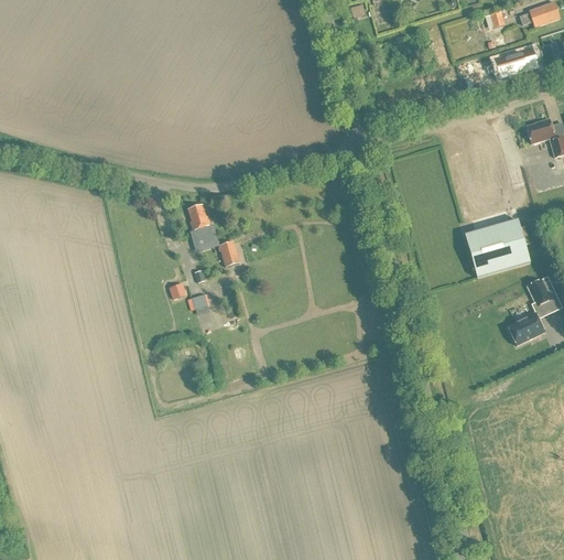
[(529,11),(519,14),(522,23),(532,19),(534,25),(560,17),(553,1),(529,9),(529,11)]
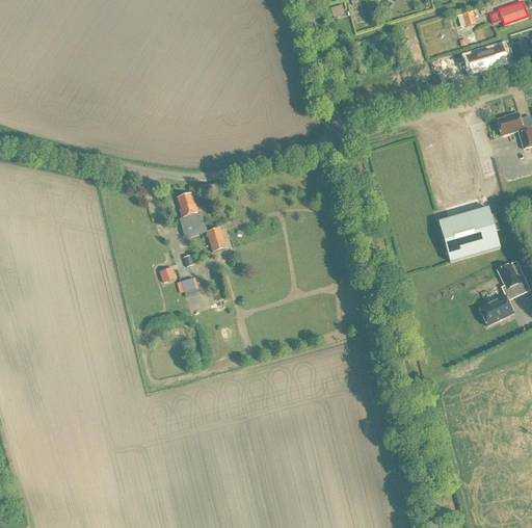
[(343,2),(331,4),(334,15),(345,11),(343,2)]
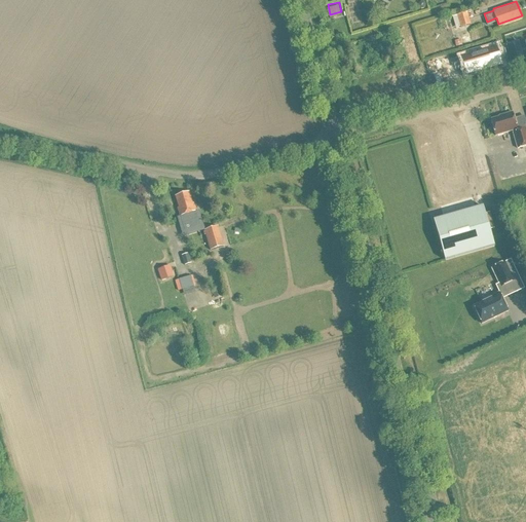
[(471,21),(467,9),(451,14),(455,26),(471,21)]
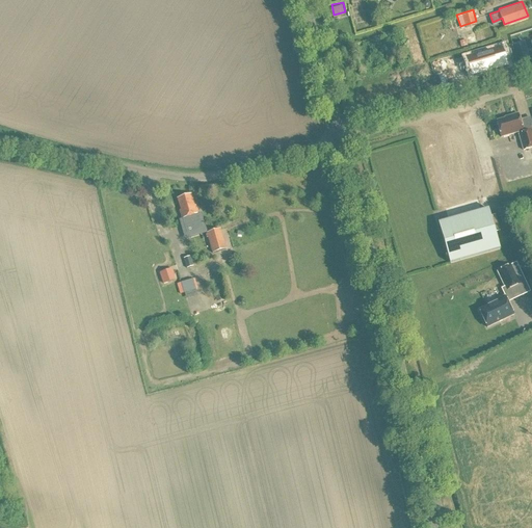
[(529,57),(524,40),(512,43),(517,60),(529,57)]
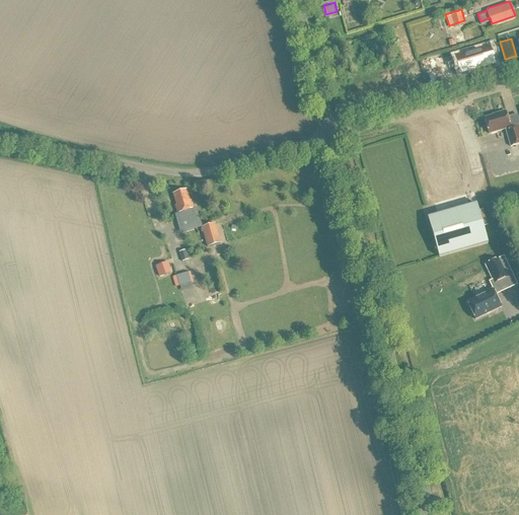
[(483,46),(460,53),(464,66),(487,59),(483,46)]
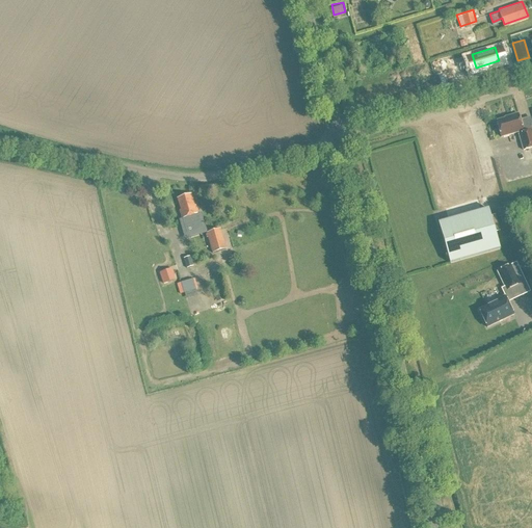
[(508,114),(496,119),(501,134),(517,129),(523,148),(531,144),(531,130),(531,128),(523,130),(517,111),(508,114)]
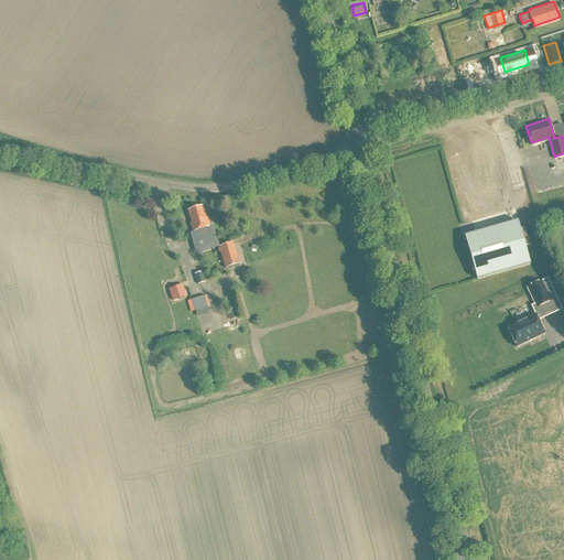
[(187,208),(192,219),(190,221),(192,228),(194,228),(196,236),(210,230),(208,224),(210,223),(208,215),(206,215),(203,204),(187,208)]
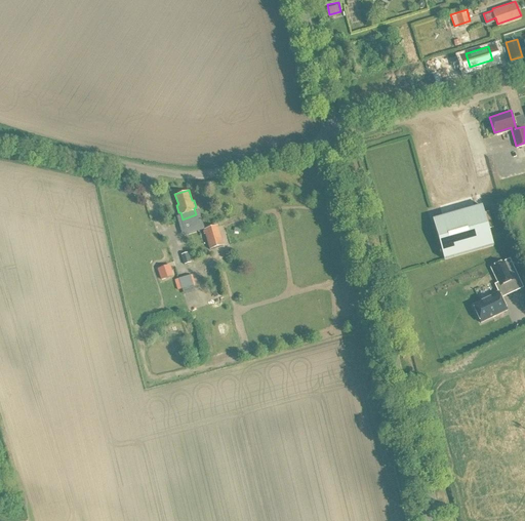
[(493,243),(482,203),(433,217),(444,257),(493,243)]
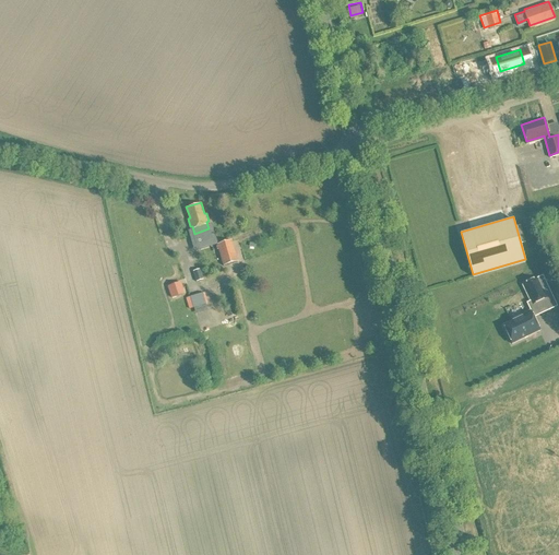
[(226,239),(217,243),(223,262),(233,260),(226,239)]
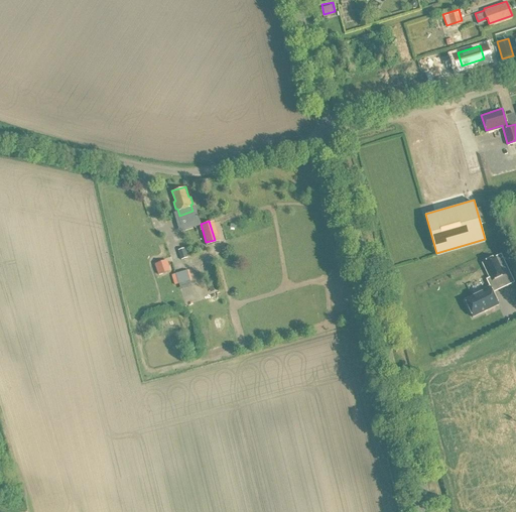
[(186,255),(183,246),(177,248),(180,257),(186,255)]
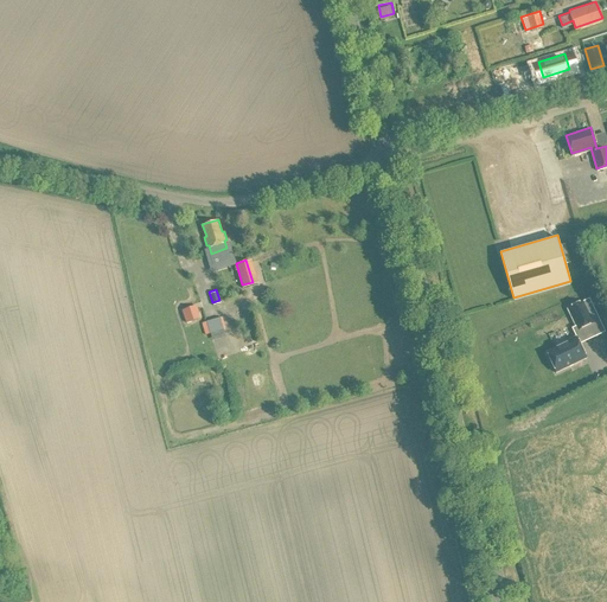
[(594,321),(583,299),(567,306),(577,328),(594,321)]
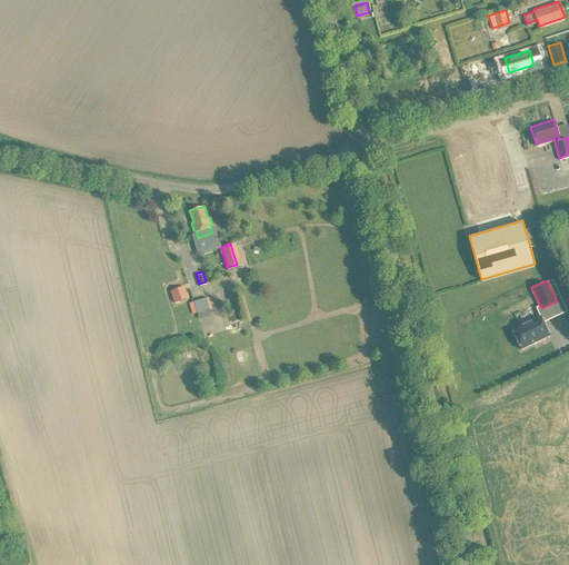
[(176,299),(189,294),(185,283),(170,287),(176,299)]
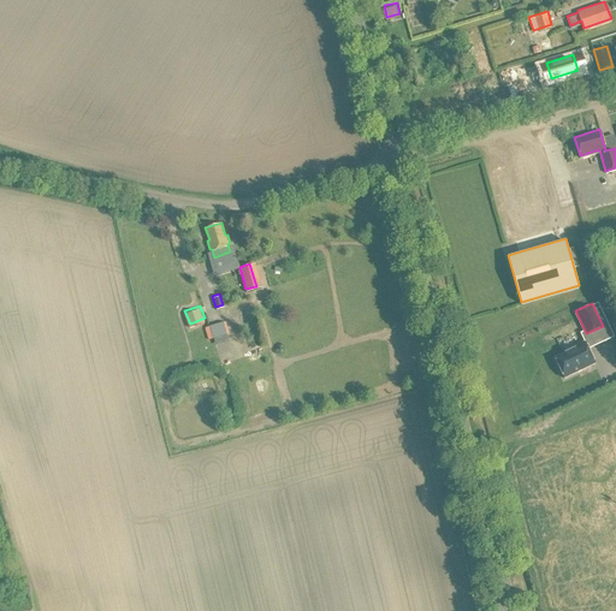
[(213,333),(226,332),(224,320),(211,321),(213,333)]
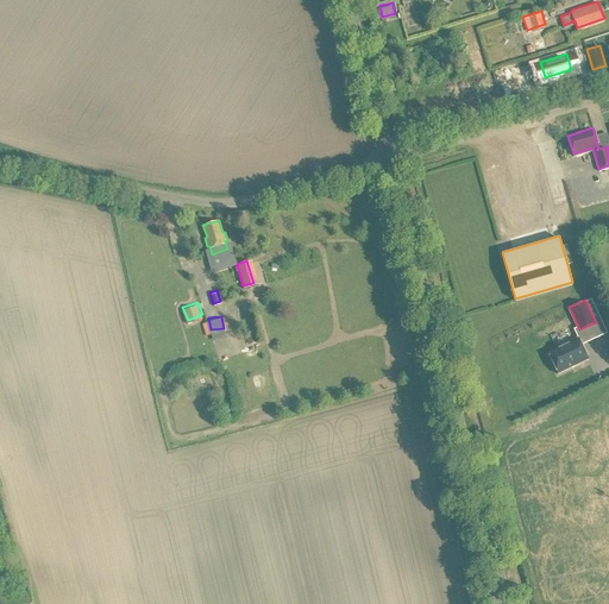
[(558,371),(588,357),(578,335),(557,345),(558,347),(548,352),(558,371)]
